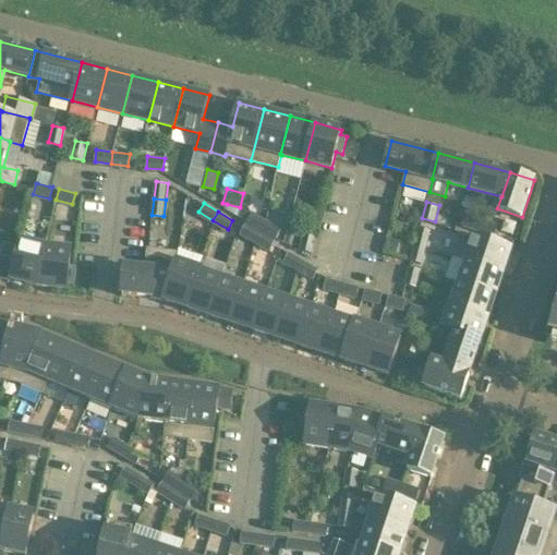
[(462,224),(479,229),(482,218),(465,213),(462,224)]
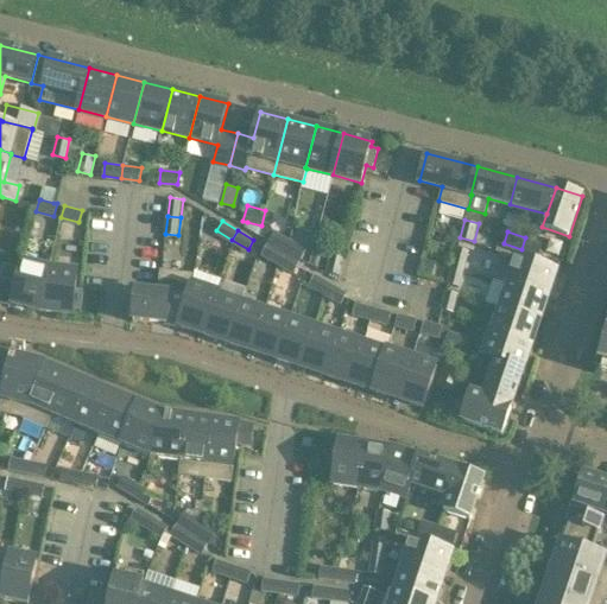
[(273,233),(269,242),(284,252),(290,242),(273,233)]
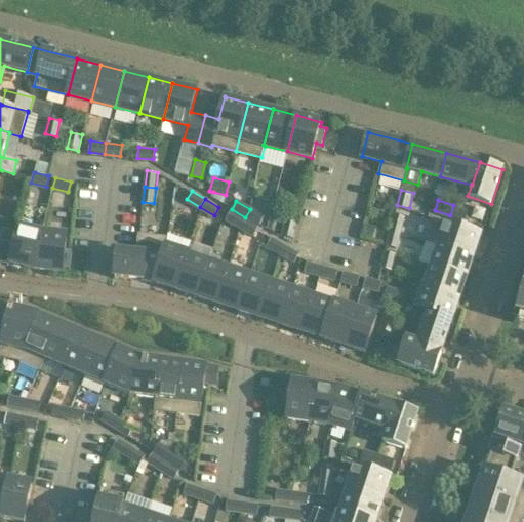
[(450,215),(465,221),(469,210),(453,205),(450,215)]
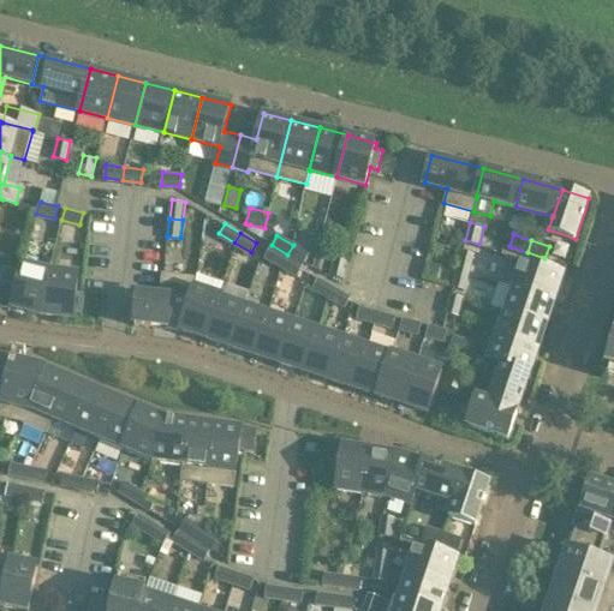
[(309,253),(293,245),(287,255),(303,263),(309,253)]
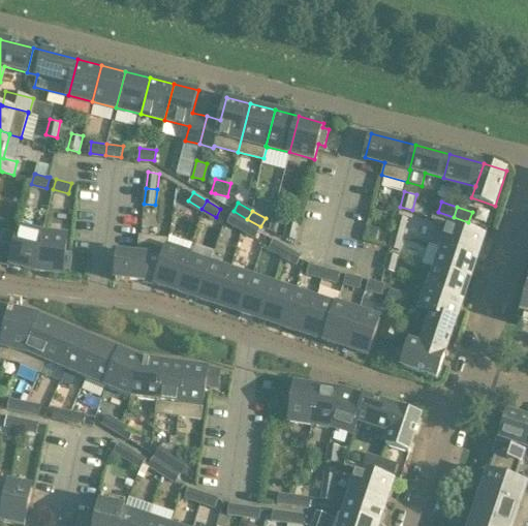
[(227,221),(241,228),(246,220),(233,212),(227,221)]
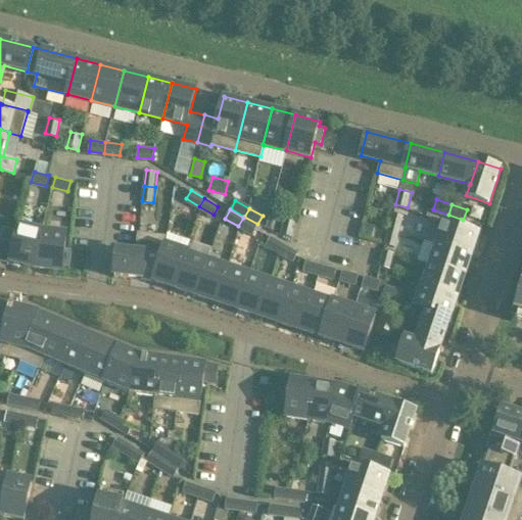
[(390,228),(399,230),(404,215),(393,213),(390,228)]
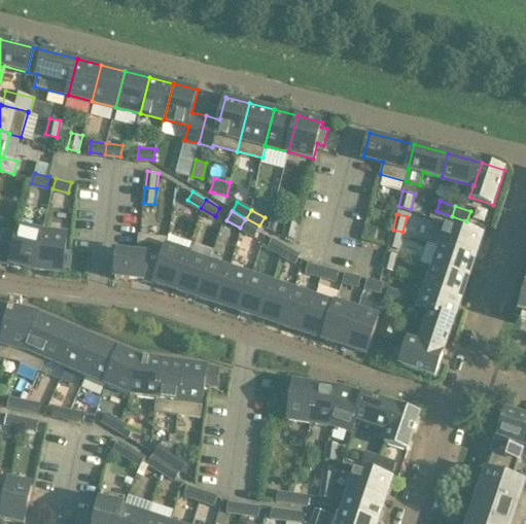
[(428,241),(440,245),(440,244),(476,256),(483,235),(435,218),(428,241)]
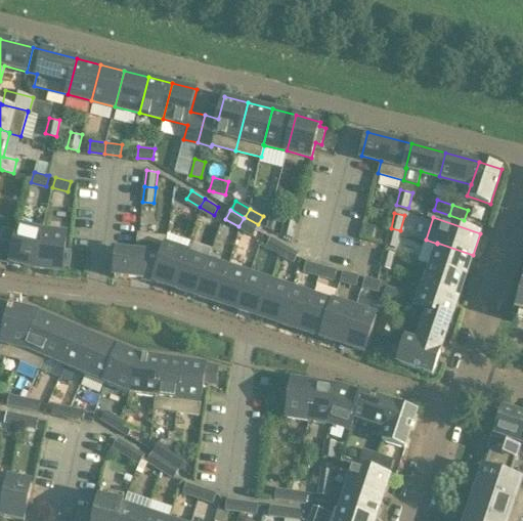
[(257,226),(244,218),(238,226),(253,234),(257,226)]
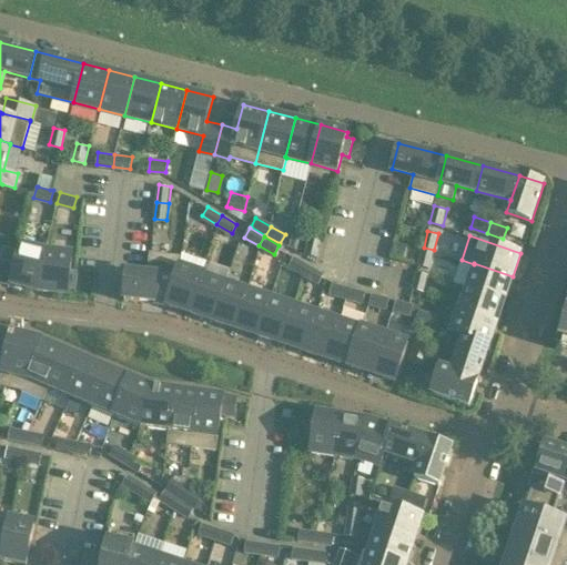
[(306,253),(317,256),(322,240),(310,236),(306,253)]
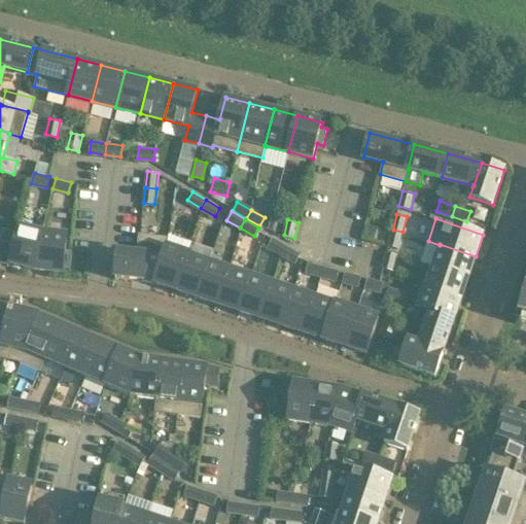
[(363,234),(374,236),(377,224),(366,221),(363,234)]
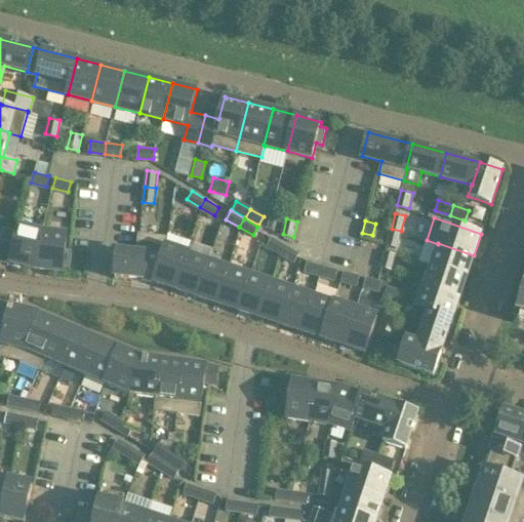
[(10,261),(35,268),(42,230),(19,225),(17,233),(10,261)]
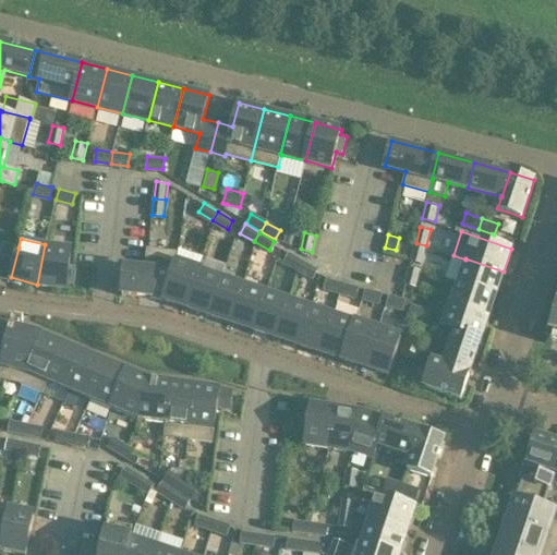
[(0,274),(11,277),(19,248),(2,243),(0,252),(0,274)]
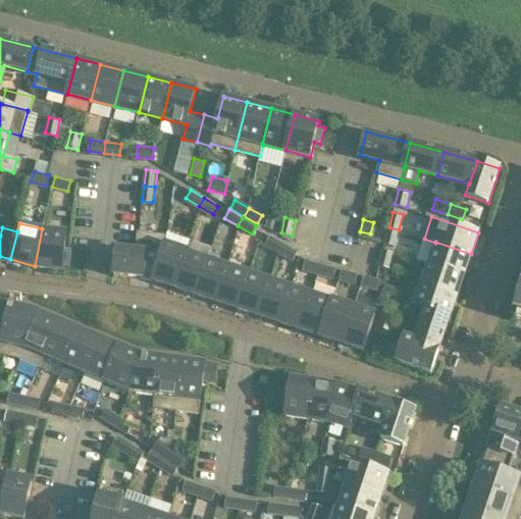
[(389,227),(385,243),(395,245),(399,229),(389,227)]
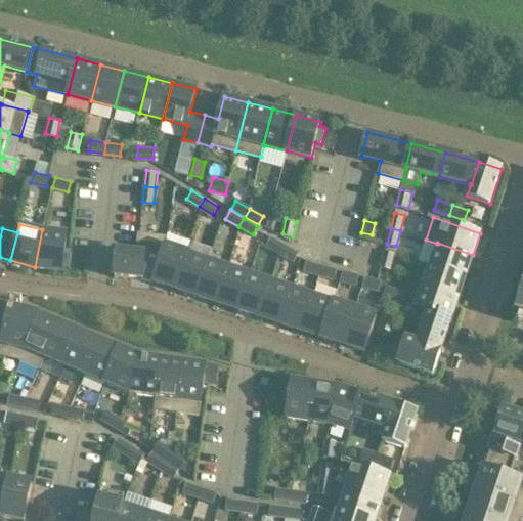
[(42,229),(35,267),(62,270),(63,265),(70,266),(72,249),(66,248),(68,232),(42,229)]
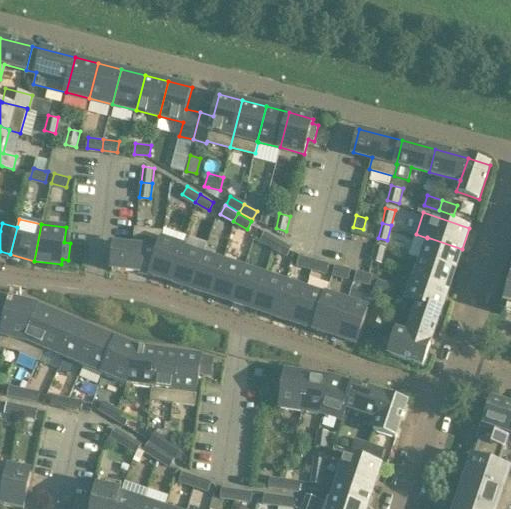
[(112,269),(151,274),(163,239),(164,229),(135,226),(132,247),(114,245),(112,269)]
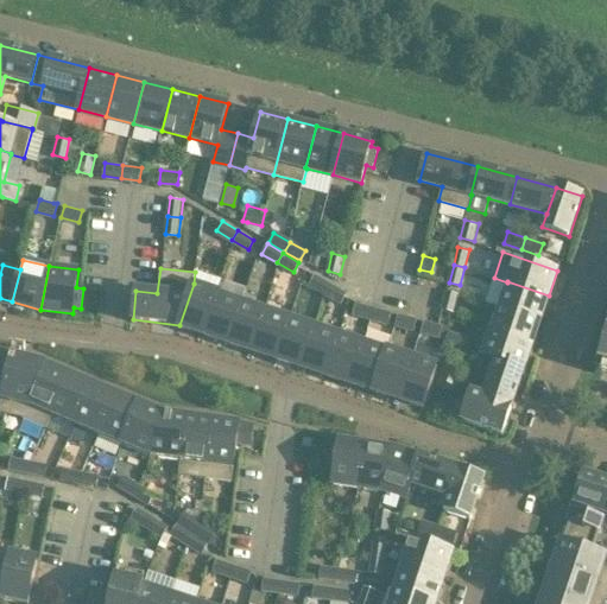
[(310,285),(326,293),(332,284),(315,274),(310,285)]
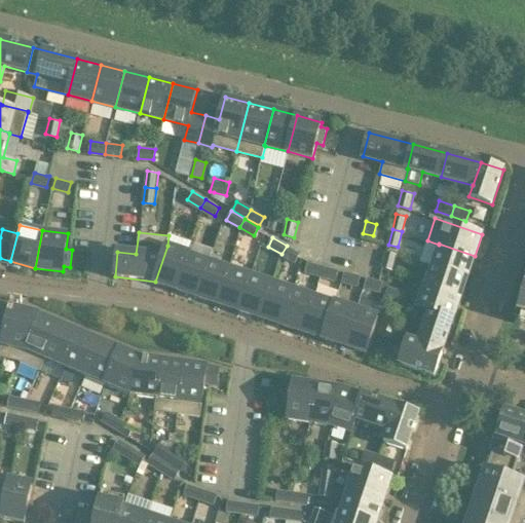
[(427,240),(420,261),(432,265),(467,277),(475,256),(439,244),(439,245),(427,240)]
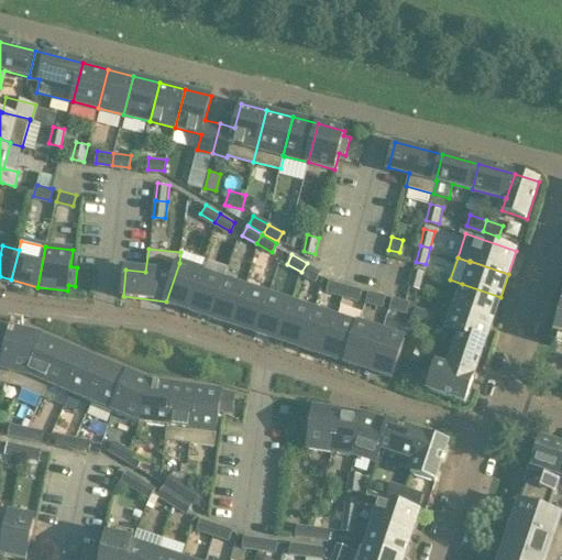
[(201,271),(179,263),(166,302),(189,308),(201,271)]
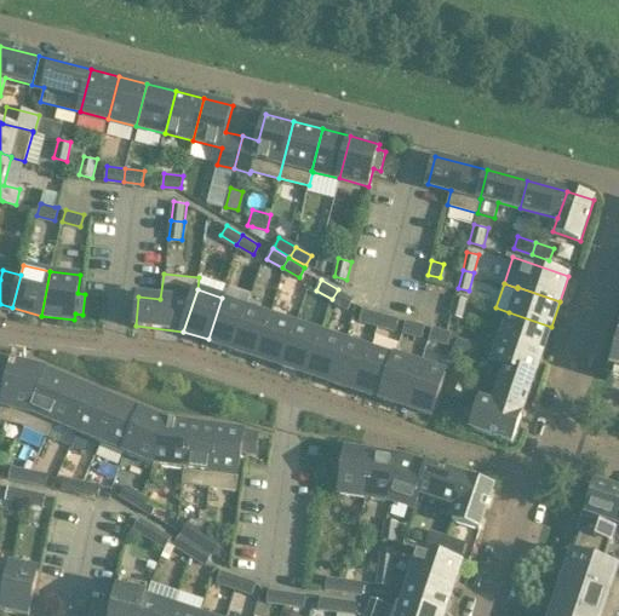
[(354,299),(338,289),(332,299),(348,309),(354,299)]
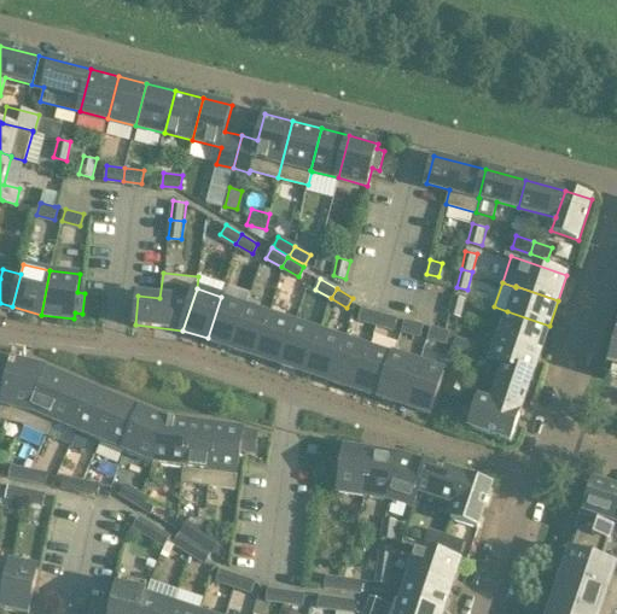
[(454,294),(449,314),(460,316),(465,298),(454,294)]
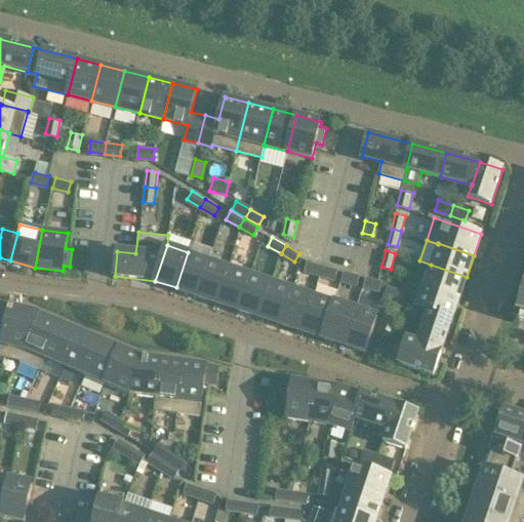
[(176,287),(197,294),(209,258),(188,252),(176,287)]
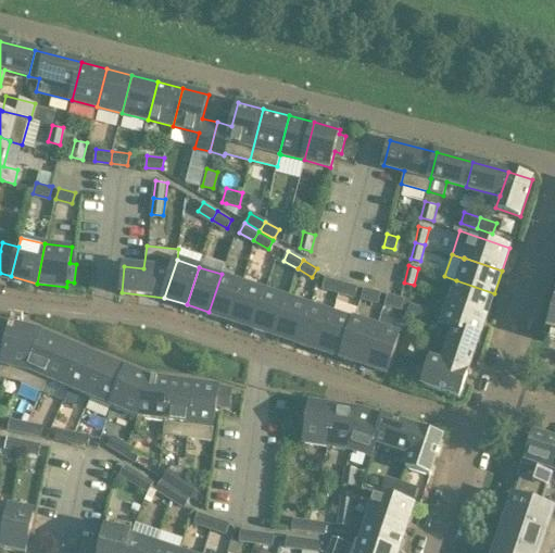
[(243,281),(222,274),(209,312),(231,319),(243,281)]
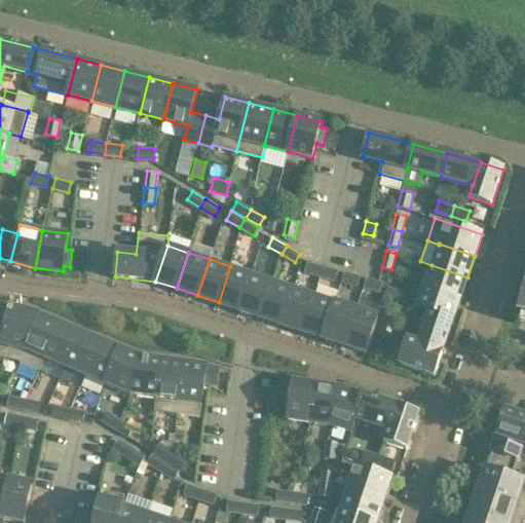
[(321,275),(324,266),(308,262),(306,271),(321,275)]
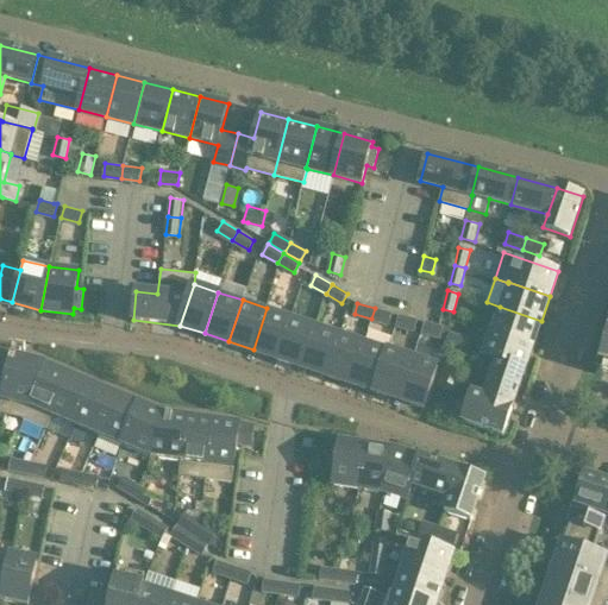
[(533,345),(541,321),(500,307),(491,331),(533,345)]
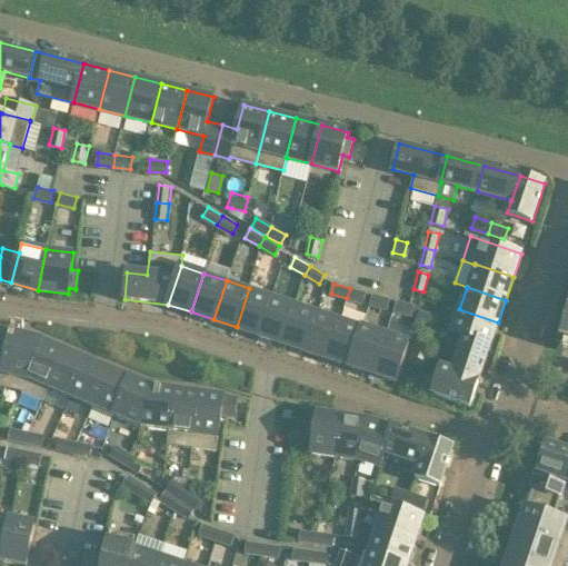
[(237,327),(259,335),(272,296),(249,288),(237,327)]
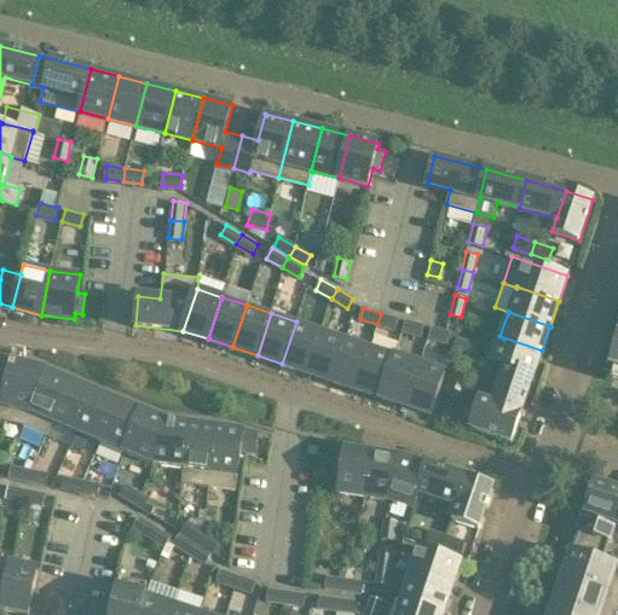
[(399,318),(381,313),(377,324),(396,329),(399,318)]
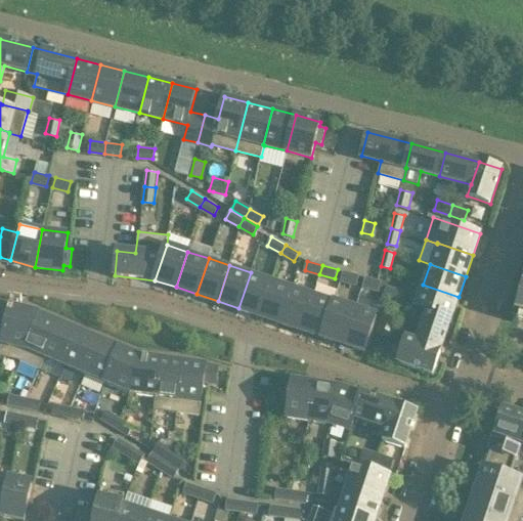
[(359,274),(344,270),(341,280),(357,285),(359,274)]
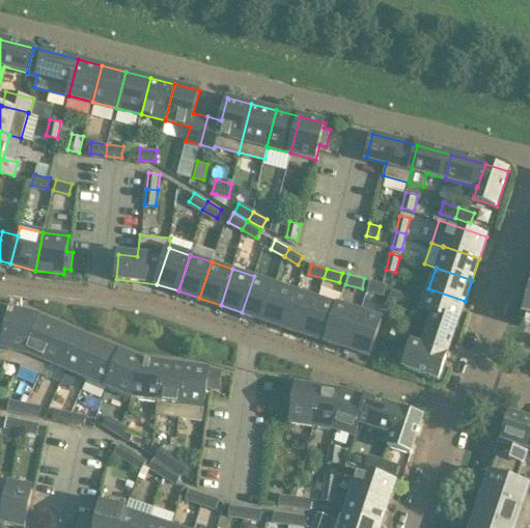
[(275,283),(254,276),(242,312),(263,320),(275,283)]
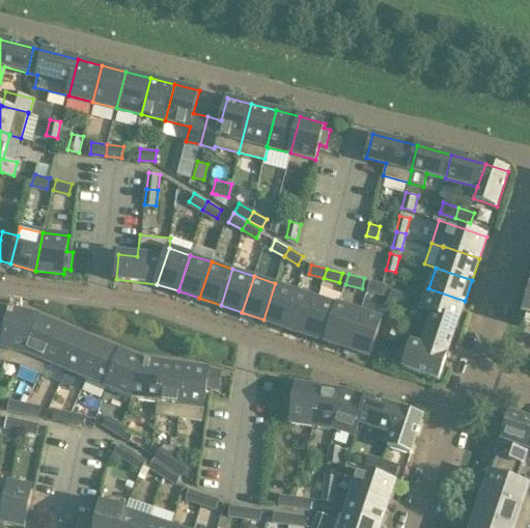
[(387,284),(370,280),(368,289),(384,294),(387,284)]
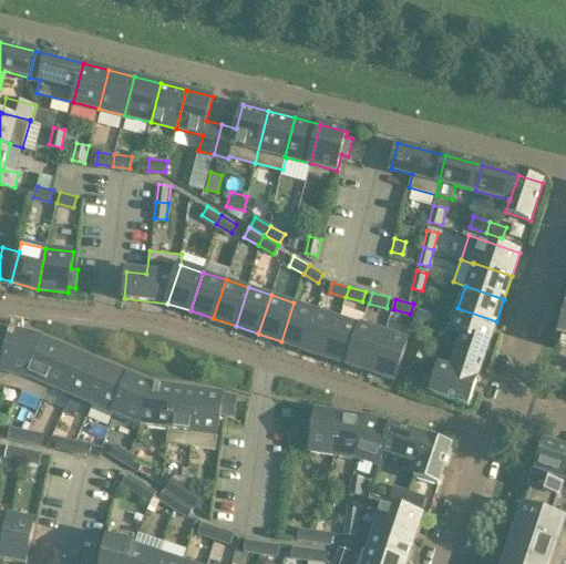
[(281,341),(304,349),(317,310),(294,303),(281,341)]
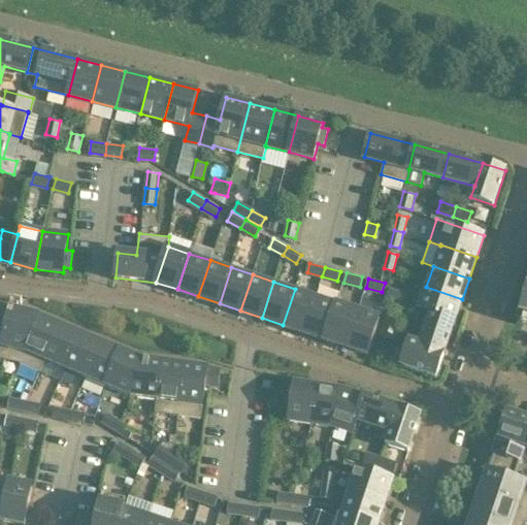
[(317,296),(304,332),(326,338),(337,303),(336,302),(340,291),(321,285),(317,296)]
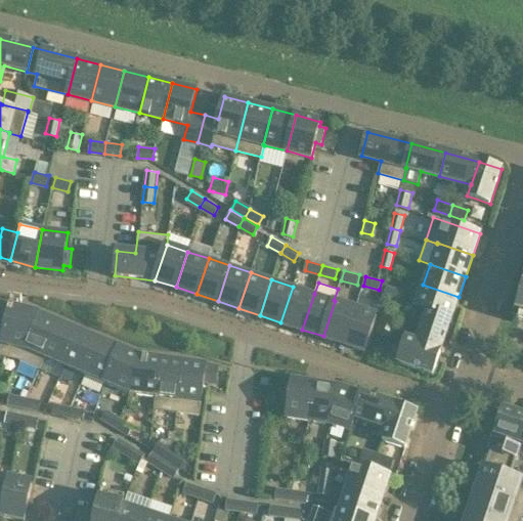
[(387,284),(384,295),(399,299),(402,289),(387,284)]
